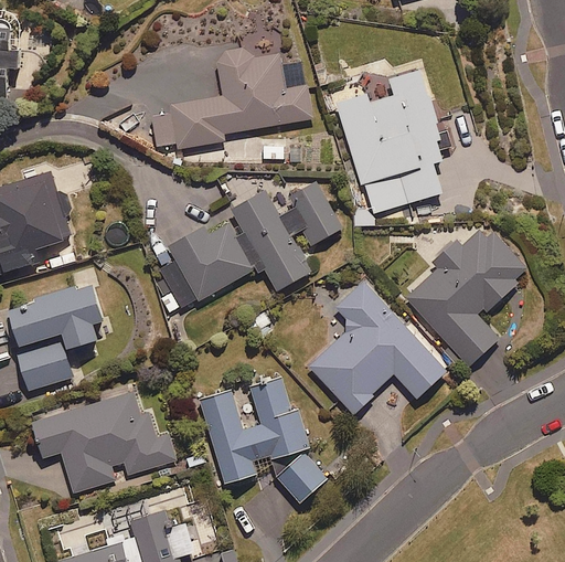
[(0,96),(7,96),(4,69),(19,67),(18,48),(10,48),(9,24),(0,24),(0,96)]
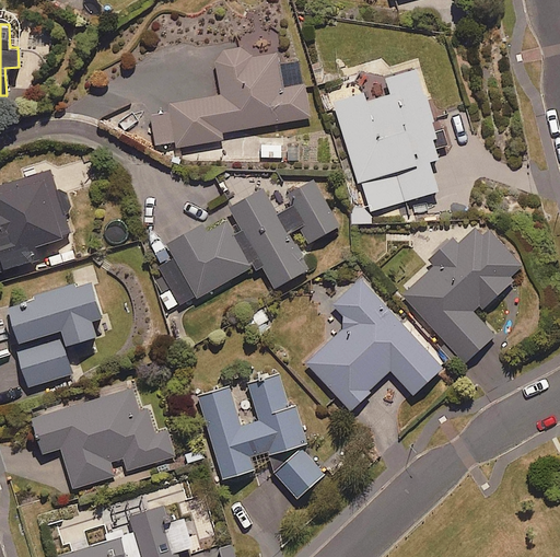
[(243,48),(214,53),(221,93),(168,102),(171,113),(150,116),(154,146),(175,142),(176,149),(223,142),(222,132),(311,119),(305,85),(283,89),(277,51),(244,57),(243,48)]
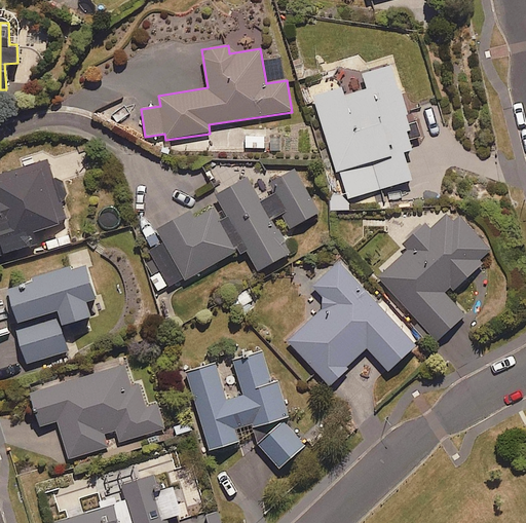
[(344,95),(340,82),(311,90),(336,173),(340,172),(348,199),(411,180),(403,152),(412,149),(409,139),(423,135),(418,117),(409,120),(391,63),(362,72),(367,87),(344,95)]
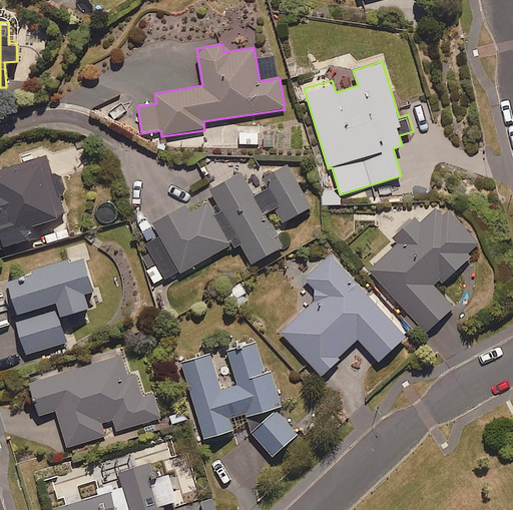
[(0,245),(31,237),(28,225),(57,217),(52,198),(66,194),(58,166),(47,169),(43,157),(0,169),(0,245)]
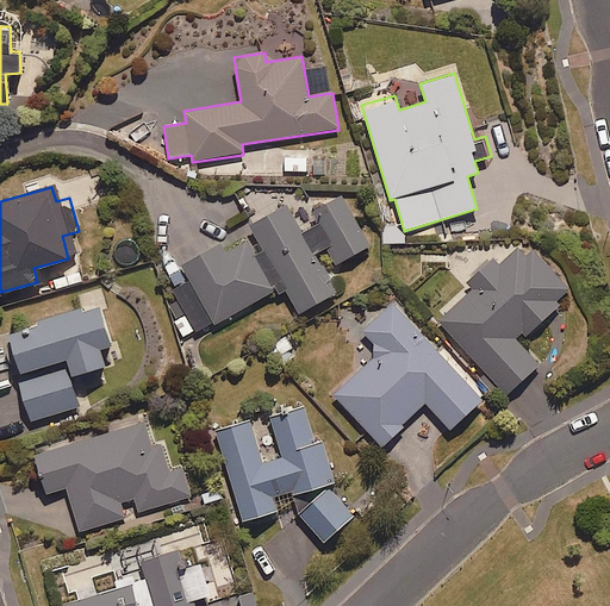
[(287,293),(299,313),(335,294),(315,256),(330,248),(338,262),(368,247),(342,195),(311,212),(317,223),(300,232),(285,205),(249,225),(265,251),(254,257),(246,243),(225,254),(219,244),(181,266),(190,280),(173,289),(187,313),(173,320),(184,338),(197,331),(203,341),(287,293)]
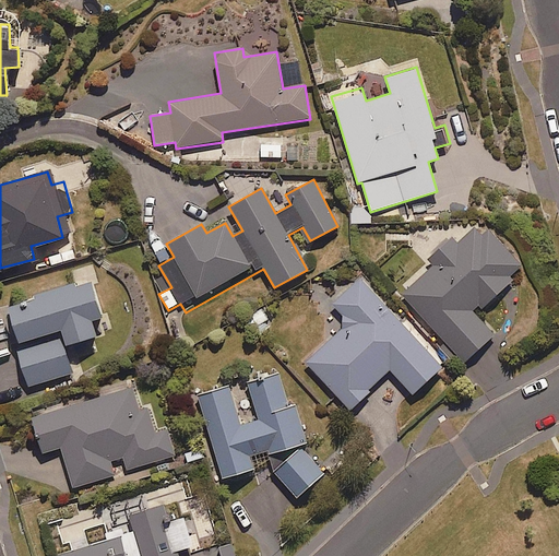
[(368,224),(368,209),(348,209),(348,224),(368,224)]
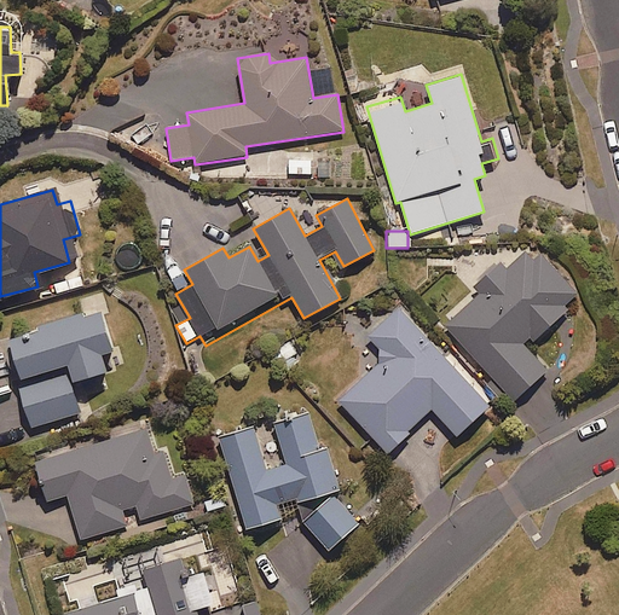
[(499,262),(473,286),(478,293),(441,326),(512,402),(548,369),(525,343),(530,338),(533,343),(570,309),(565,305),(578,293),(539,251),(532,257),(525,250),(504,268),(499,262)]
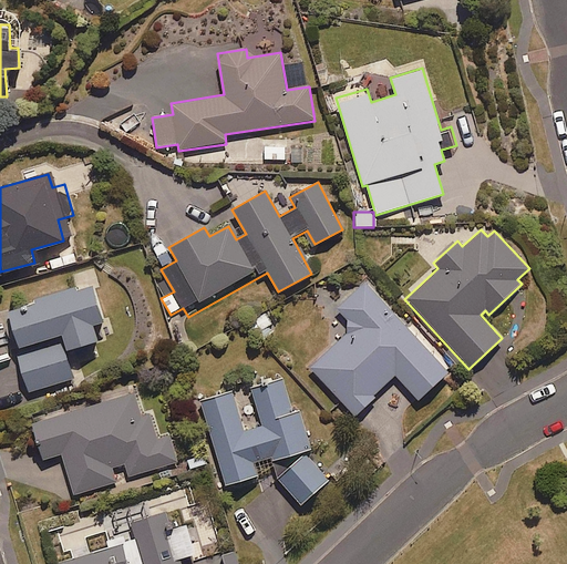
[(20,356),(17,357),(28,393),(73,379),(64,349),(98,339),(92,324),(102,320),(91,283),(40,297),(41,300),(7,310),(20,356)]
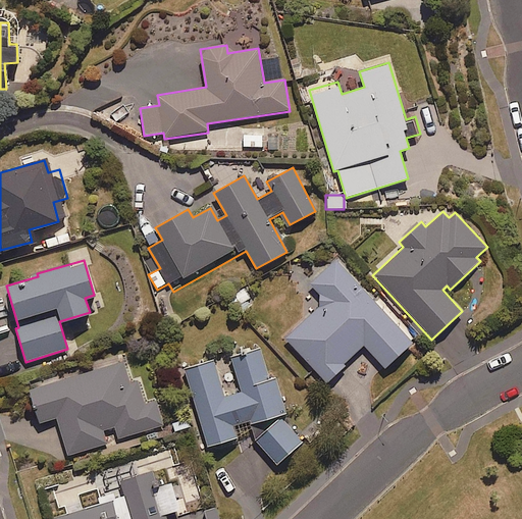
[(285,340),(327,384),(347,365),(346,363),(365,346),(366,348),(384,367),(412,342),(335,260),(309,284),(325,303),(285,340)]
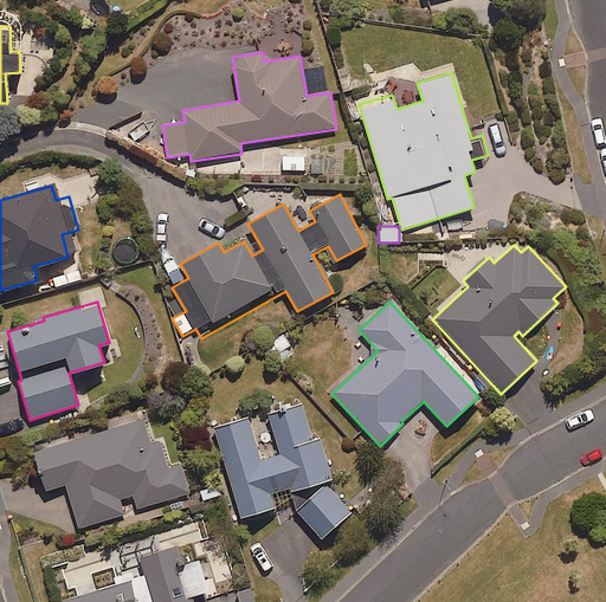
[(272,493),(289,489),(291,493),(333,481),(320,438),(313,440),(302,403),(268,413),(279,455),(260,461),(249,419),(214,428),(239,518),(276,507),(272,493)]
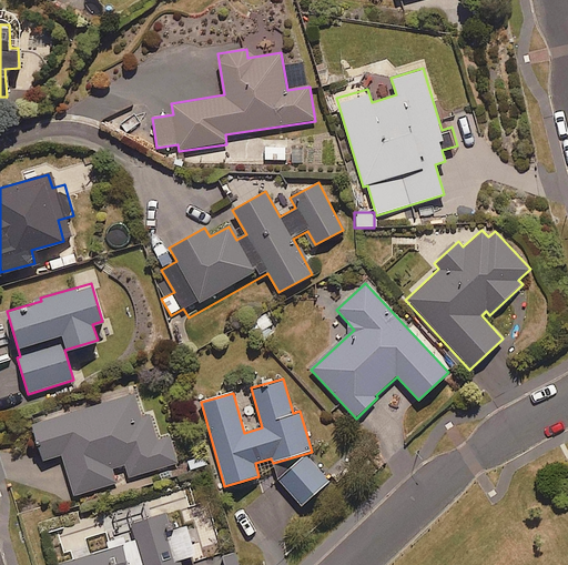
[(73,494),(117,482),(113,470),(124,467),(128,478),(178,464),(171,439),(158,442),(150,415),(142,417),(135,393),(31,423),(42,461),(62,455),(73,494)]
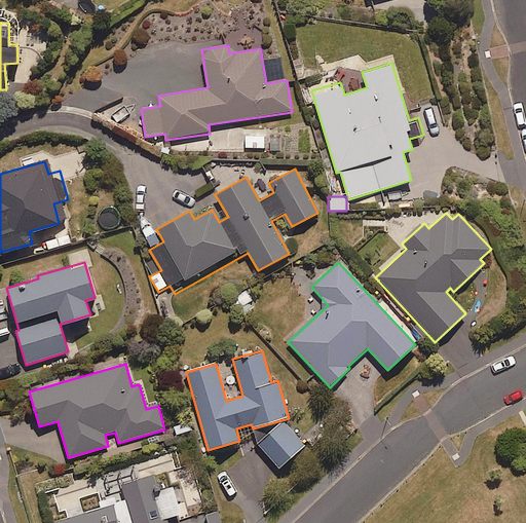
[(278,468),(303,445),(282,421),(257,444),(278,468)]
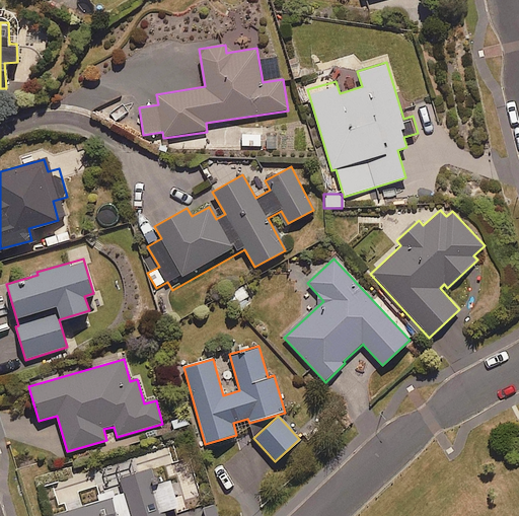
[(119,478),(124,494),(115,497),(113,490),(98,494),(96,488),(78,494),(82,507),(56,515),(164,515),(163,512),(178,507),(170,481),(157,485),(151,467),(119,478)]
